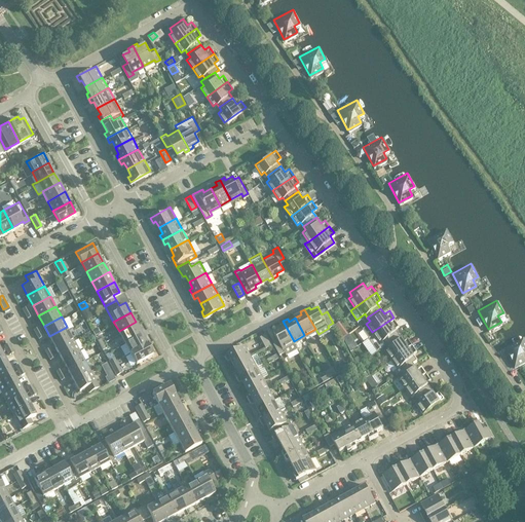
[(399,324),(394,318),(372,332),(367,336),(376,348),(384,342),(398,333),(394,327),(399,324)]
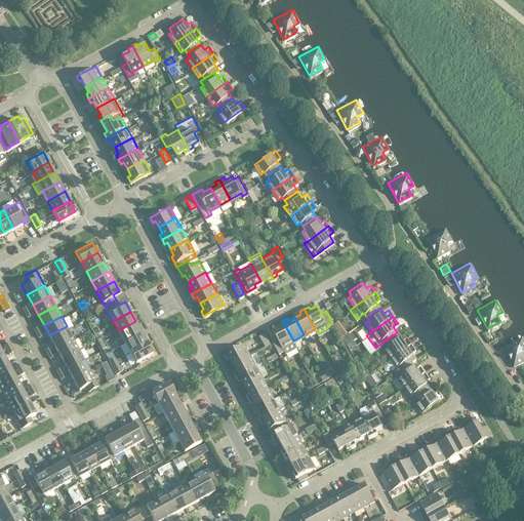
[(295,346),(293,341),(282,320),(278,323),(279,326),(273,329),(277,337),(272,341),(278,352),(283,349),(285,352),(295,346)]
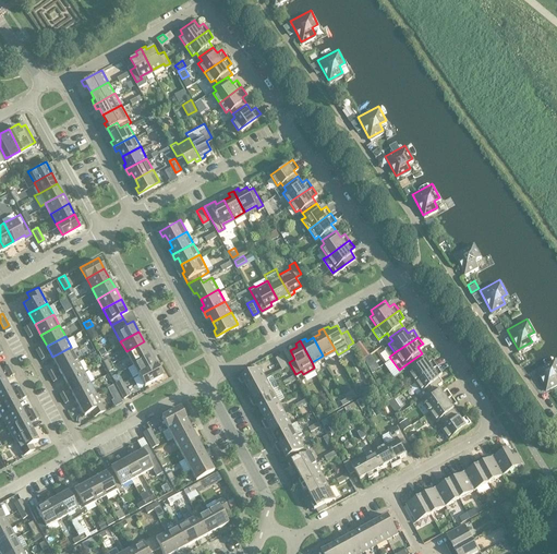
[(149,352),(144,341),(126,351),(132,362),(149,352)]
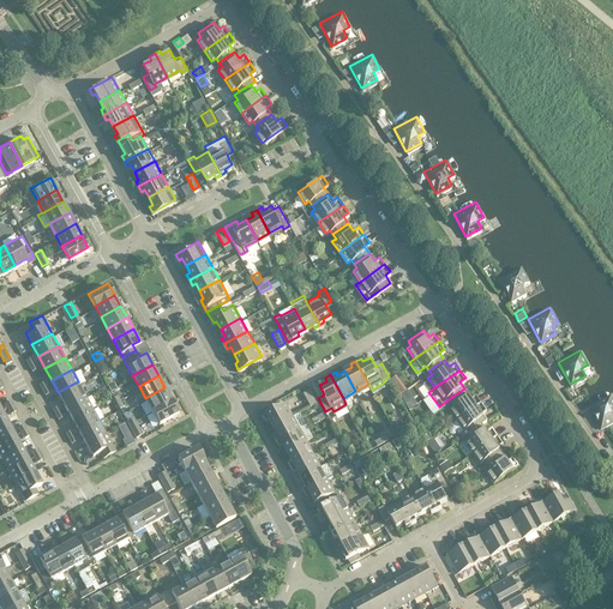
[(85,393),(78,381),(58,392),(65,404),(85,393)]
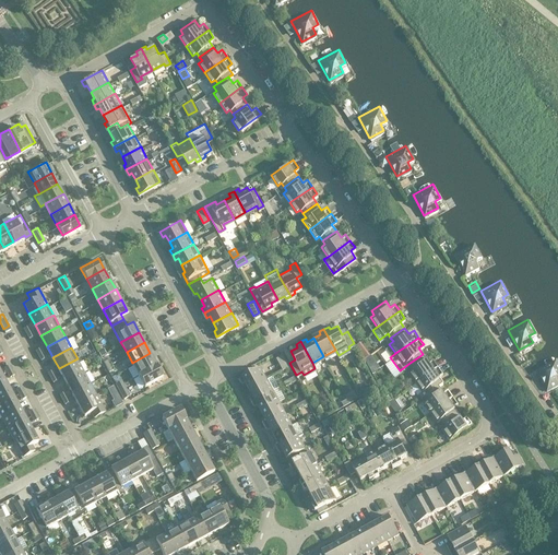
[(287,364),(281,352),(275,355),(282,367),(287,364)]
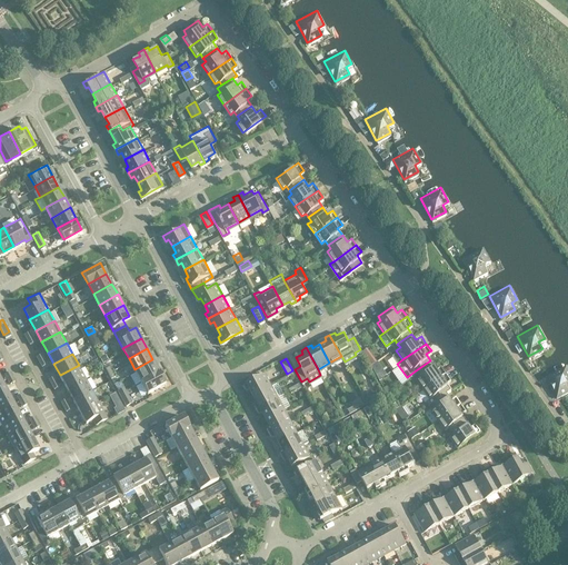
[(159,369),(152,359),(135,369),(140,379),(159,369)]
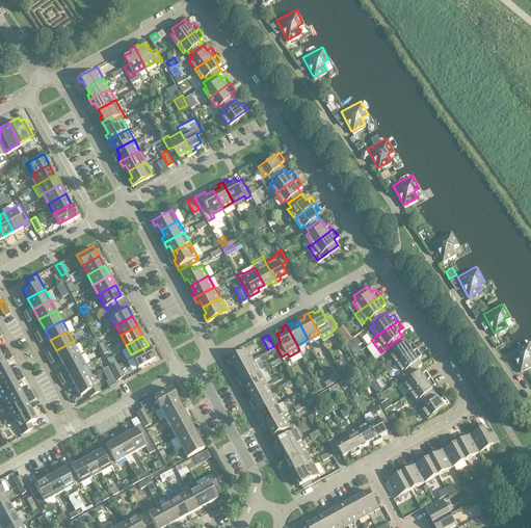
[(407,343),(402,337),(389,346),(392,350),(388,352),(395,362),(416,346),(412,340),(407,343)]
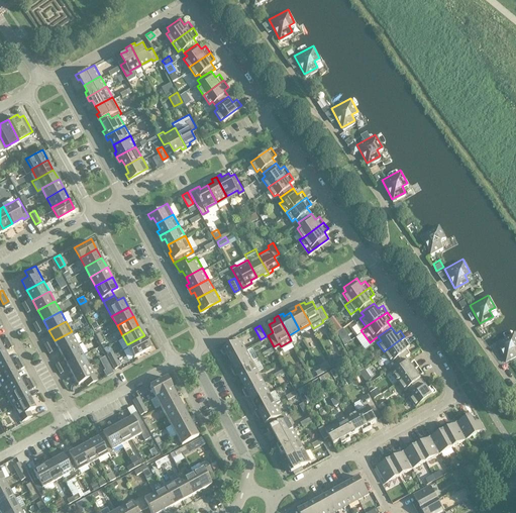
[(515,344),(515,334),(513,330),(495,340),(505,358),(508,356),(515,352),(515,348),(514,346),(515,344)]
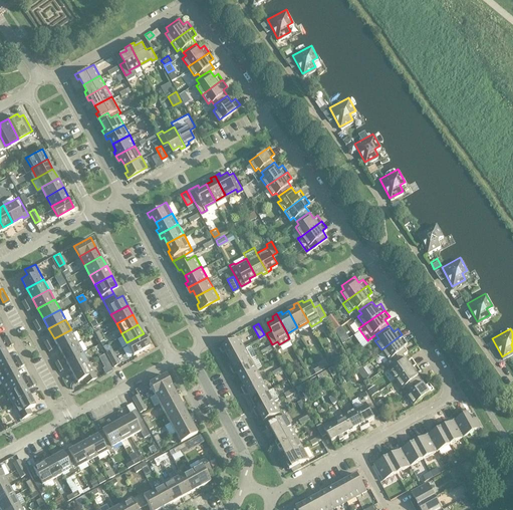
[(76,339),(71,329),(54,338),(59,348),(76,339)]
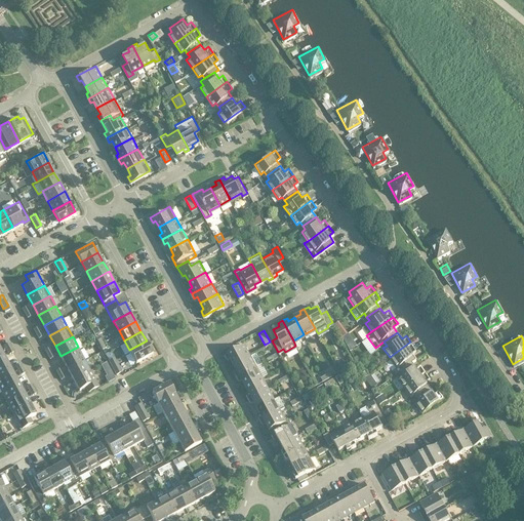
[(152,351),(147,341),(129,350),(134,360),(152,351)]
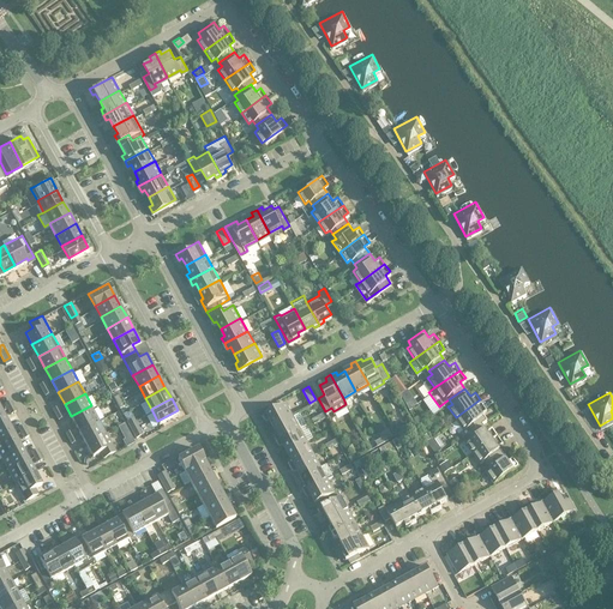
[(284,399),(262,412),(265,417),(268,416),(272,423),(292,412),(284,399)]
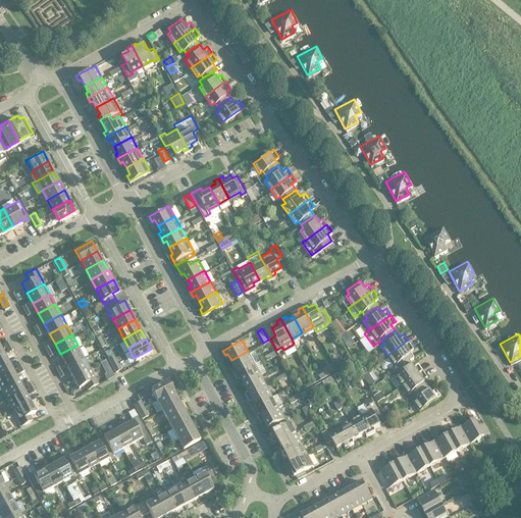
[(413,347),(408,340),(387,355),(394,364),(397,361),(399,365),(400,365),(409,358),(409,359),(413,356),(409,350),(413,347)]
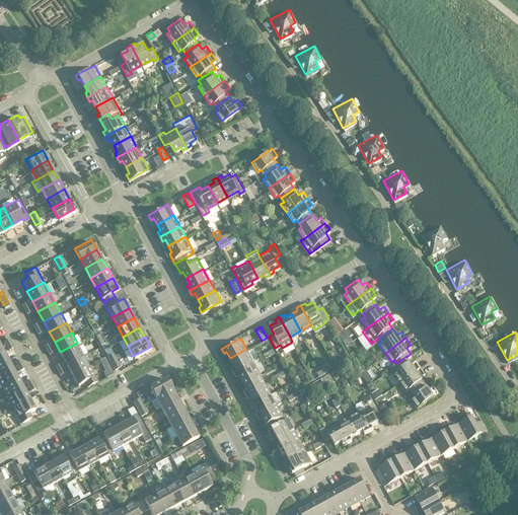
[(83,353),(77,343),(60,352),(66,362),(83,353)]
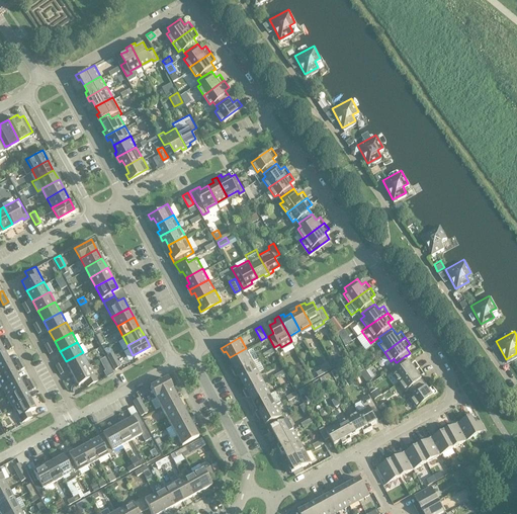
[(252,345),(246,348),(230,357),(233,363),(230,365),(233,369),(257,356),(252,345)]
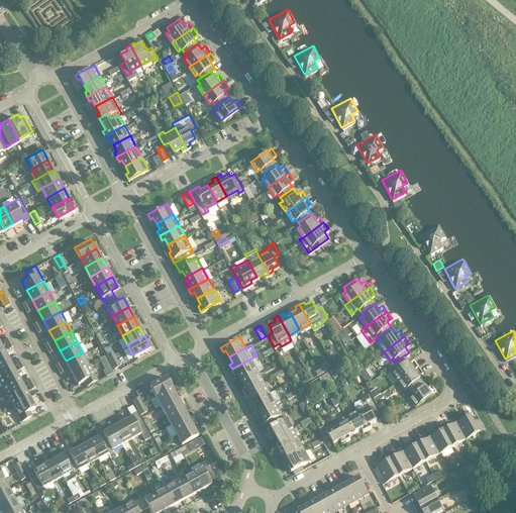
[(351,346),(347,349),(351,355),(355,352),(351,346)]
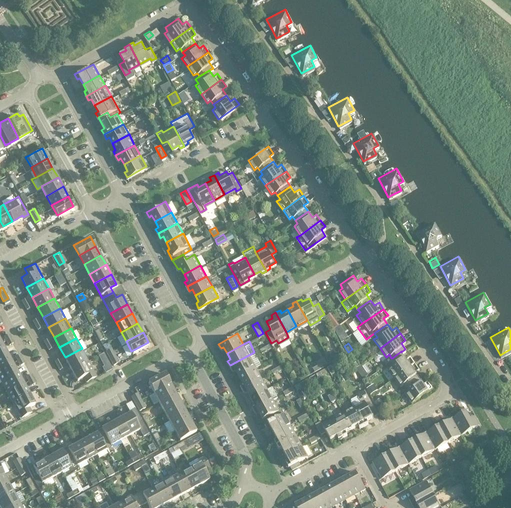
[(87,358),(82,348),(65,357),(70,368),(87,358)]
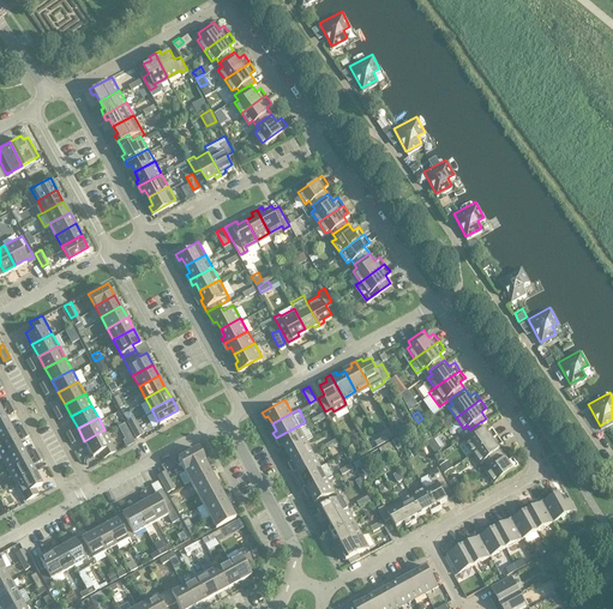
[(140,430),(134,418),(128,422),(134,434),(140,430)]
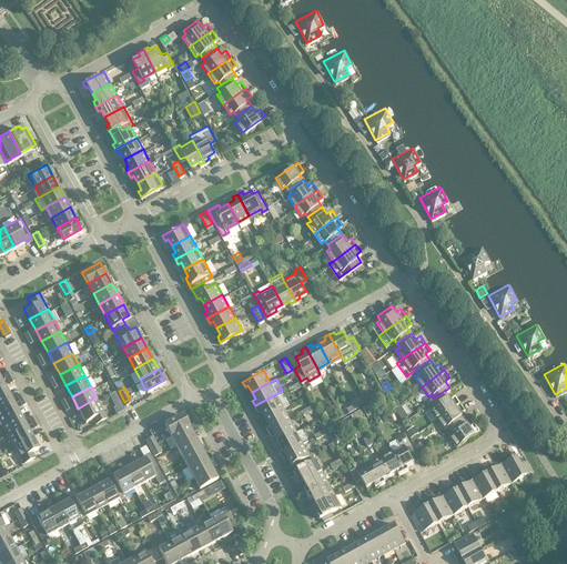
[(0,408),(13,401),(7,389),(0,392),(0,408)]
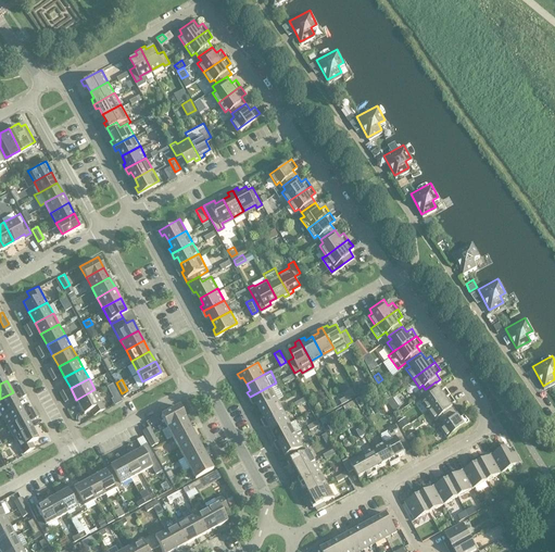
[(436,381),(426,389),(425,389),(421,391),(424,396),(420,399),(427,408),(450,392),(444,385),(440,388),(436,383),(436,381)]
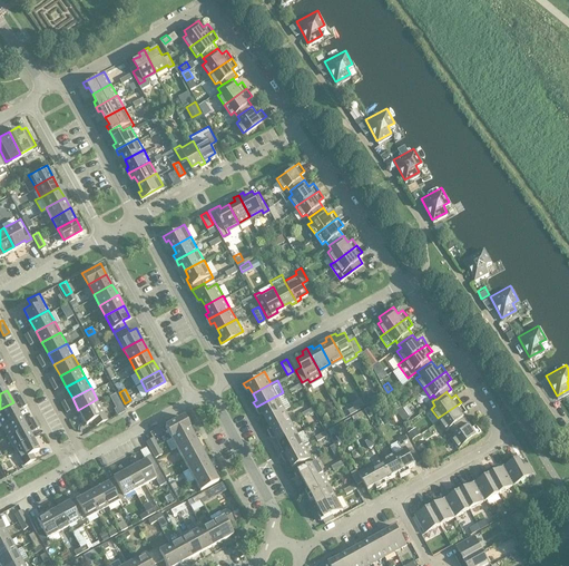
[(290,403),(283,392),(256,407),(258,412),(262,410),(265,417),(284,407),(290,403)]
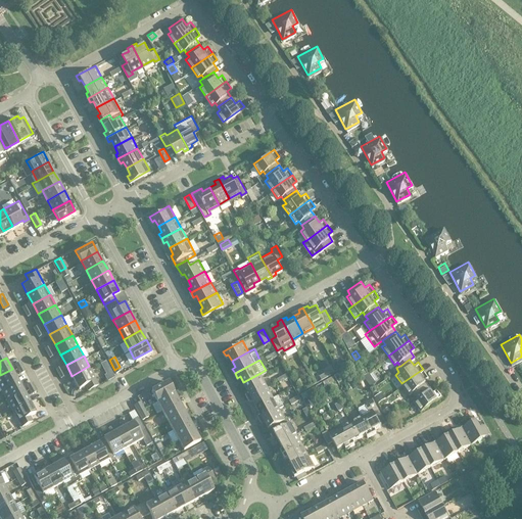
[(98,382),(89,366),(72,376),(78,386),(84,383),(87,388),(98,382)]
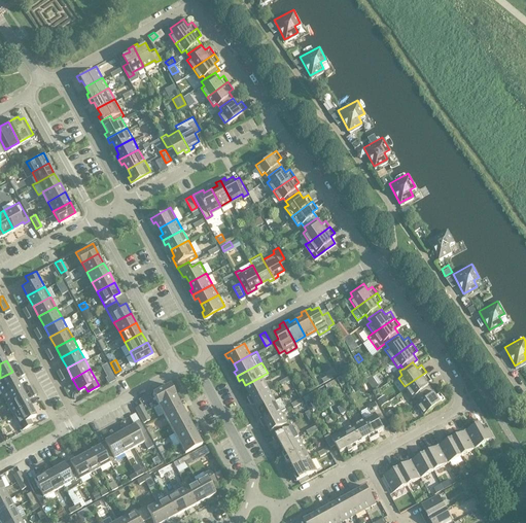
[(345,371),(340,374),(342,377),(343,379),(348,376),(345,371)]
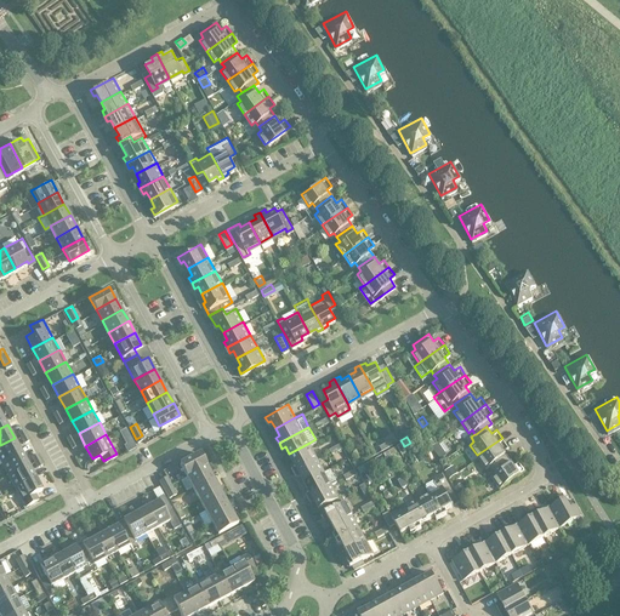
[(21,450),(15,438),(0,445),(0,458),(1,461),(21,450)]
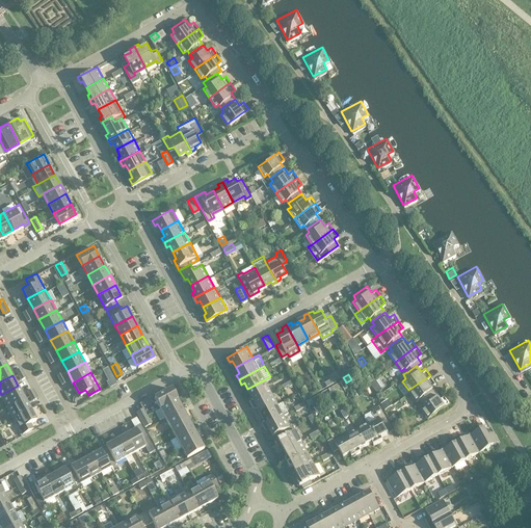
[(112,375),(106,378),(109,385),(115,380),(112,375)]
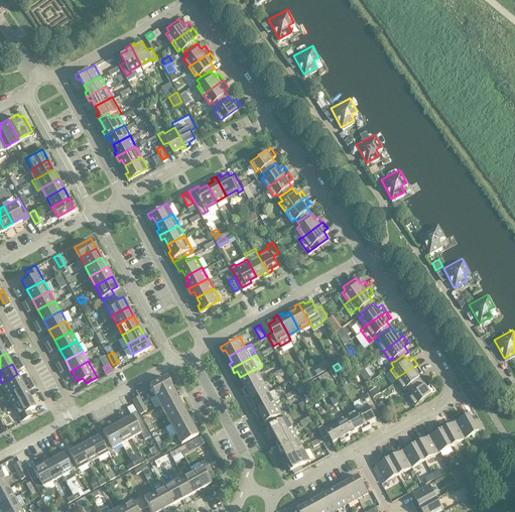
[(421,370),(417,364),(396,378),(402,387),(406,385),(408,388),(421,379),(417,373),(421,370)]
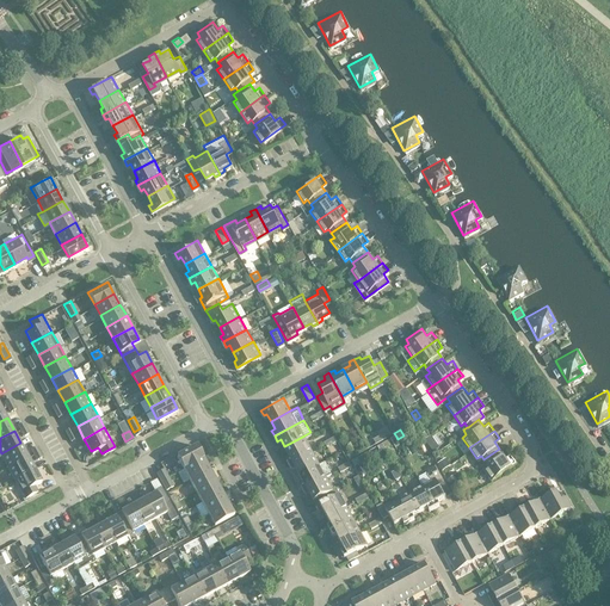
[(312,449),(305,436),(284,446),(289,453),(285,456),(288,461),(312,449)]
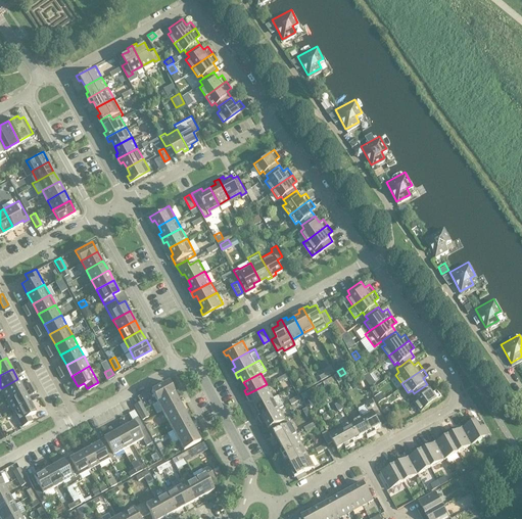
[(372,376),(367,379),(370,384),(375,380),(372,376)]
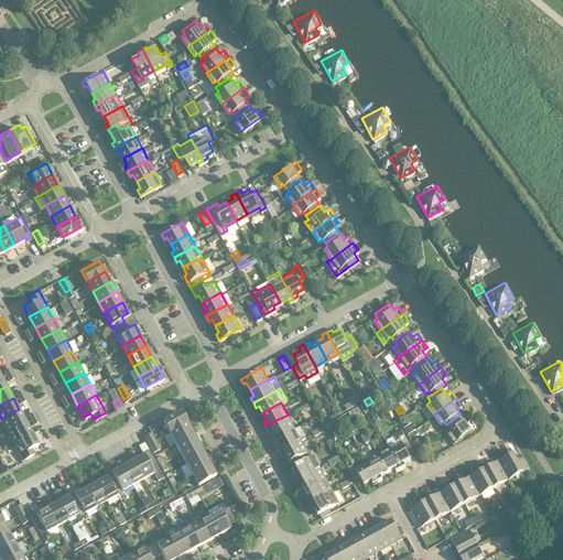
[(25,420),(19,409),(1,419),(7,430),(25,420)]
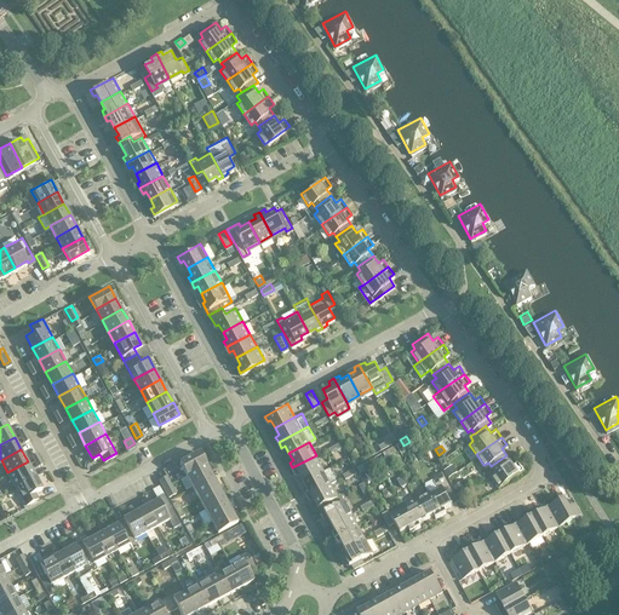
[(205,461),(199,449),(178,460),(184,472),(205,461)]
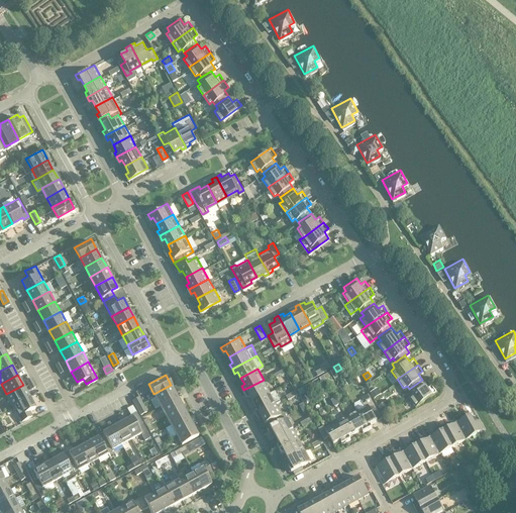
[(312,379),(302,384),(306,390),(316,385),(312,379)]
